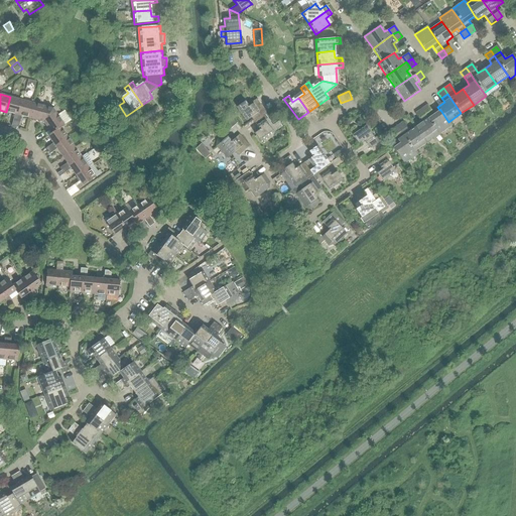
[(21,100),(10,97),(6,112),(14,114),(11,126),(14,127),(21,100)]
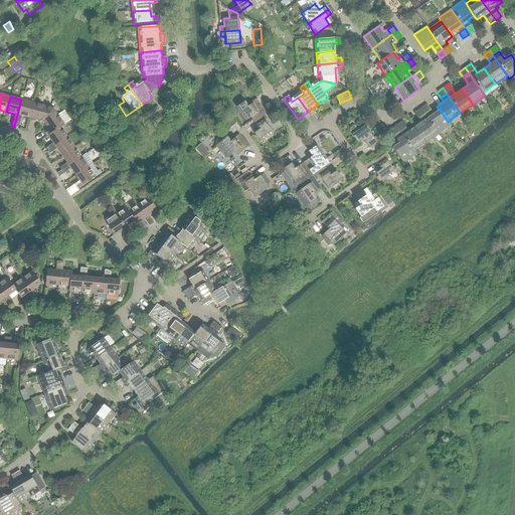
[(32,103),(21,100),(14,127),(18,128),(21,116),(29,118),(32,103)]
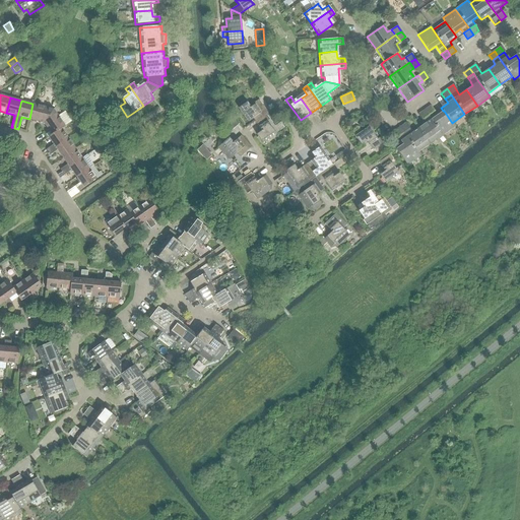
[(255,122),(266,115),(268,114),(266,112),(259,101),(250,107),(247,102),(238,108),(248,122),(252,118),(255,122)]
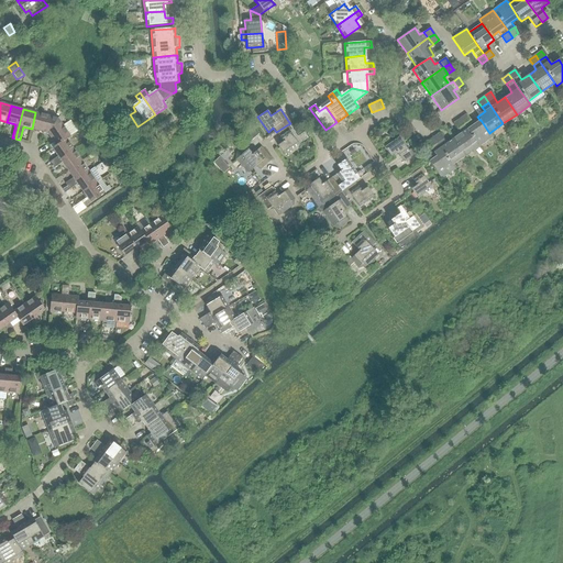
[(57,118),(35,112),(32,129),(46,133),(57,118)]
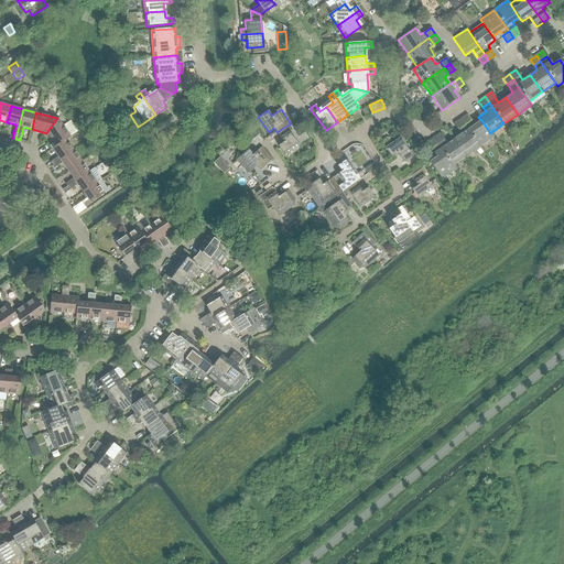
[(466,115),(461,119),(465,126),(470,121),(467,116),(466,115)]
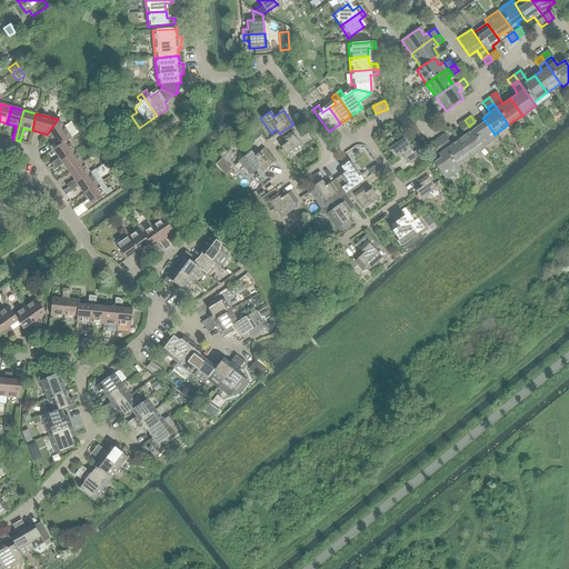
[(47,135),(56,147),(57,148),(67,140),(67,141),(71,138),(58,119),(47,135)]
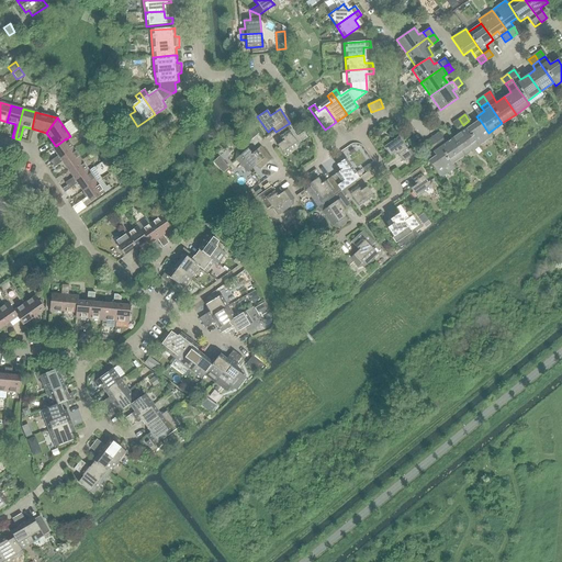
[(459,133),(452,138),(464,156),(478,146),(463,125),(459,119),(452,123),(459,133)]
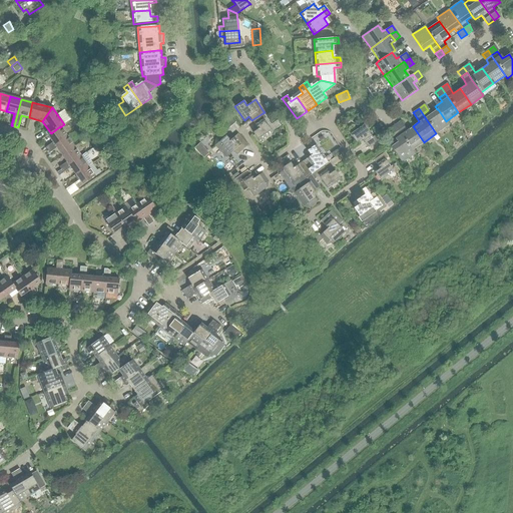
[(431,114),(428,110),(423,114),(436,133),(449,124),(446,121),(438,109),(437,109),(431,114)]
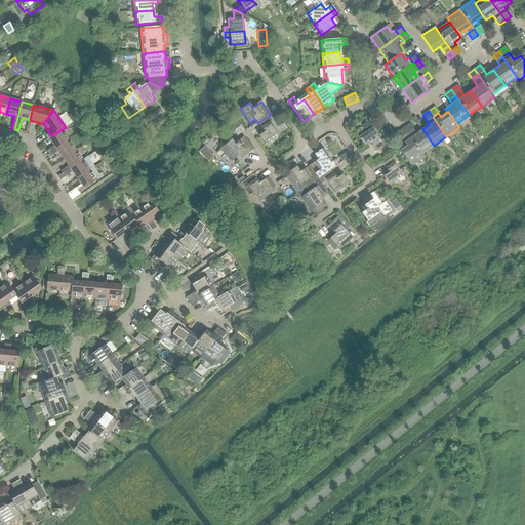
[(269,116),(257,123),(264,132),(258,135),(265,145),(278,134),(270,122),(272,121),(269,116)]
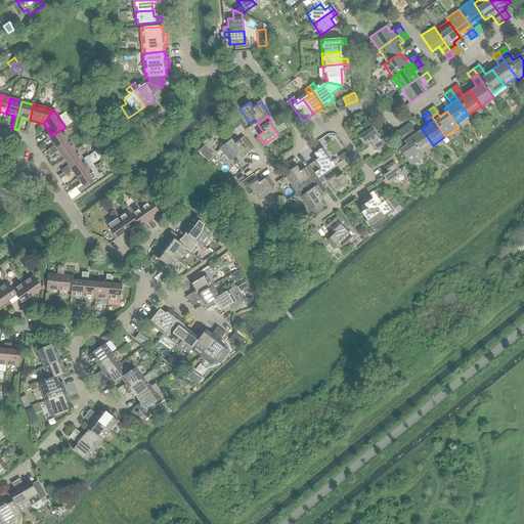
[(231,117),(224,124),(231,131),(238,124),(231,117)]
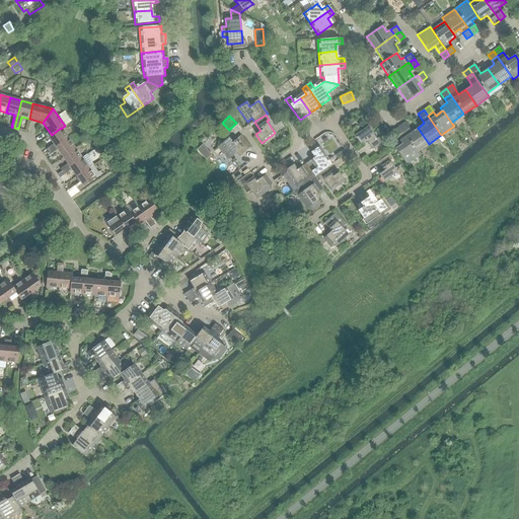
[(417,152),(429,144),(418,128),(411,133),(404,123),(398,127),(402,133),(417,152)]
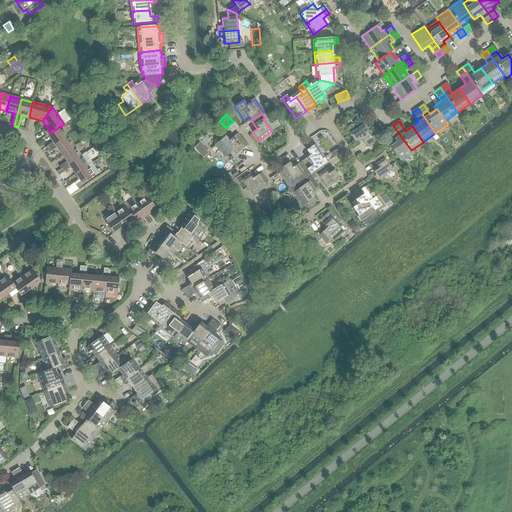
[(366,148),(377,140),(373,135),(371,137),(363,125),(349,134),(355,143),(360,139),(366,148)]
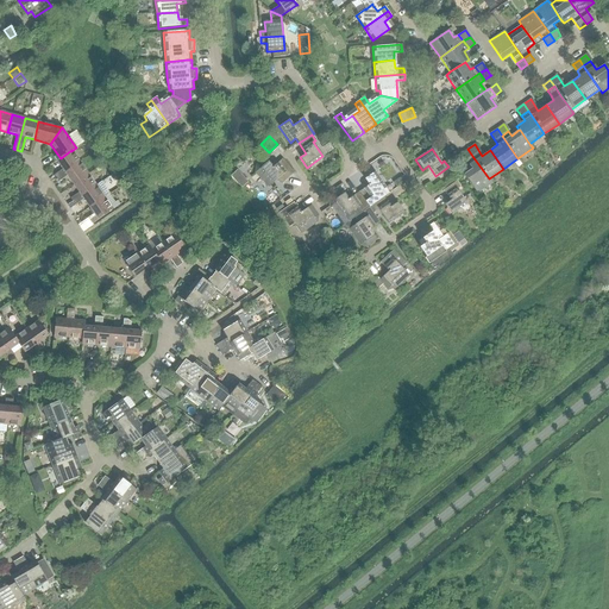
[(468,149),(460,154),(465,161),(472,156),(468,149)]
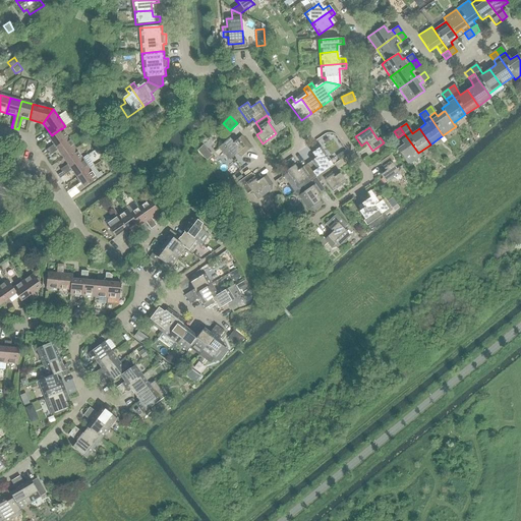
[(46,150),(48,153),(68,138),(61,129),(61,128),(52,135),(51,134),(48,137),(53,145),(46,150)]
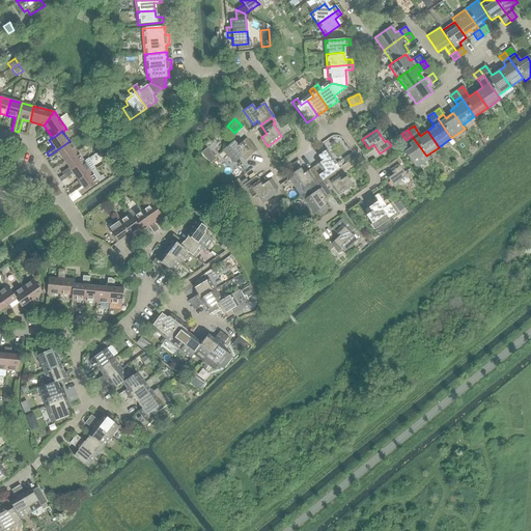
[(428,160),(426,156),(412,136),(406,140),(411,147),(403,152),(415,169),(428,160)]
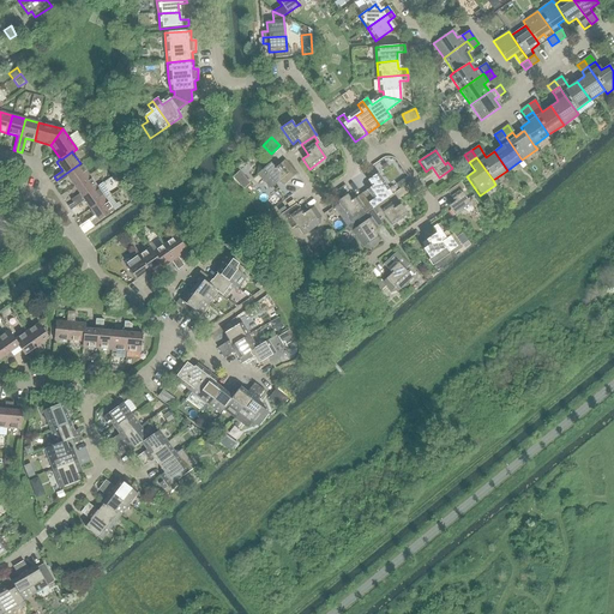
[(283,186),(296,174),(284,160),(275,168),(266,158),(262,163),(263,163),(257,167),(257,174),(260,178),(270,188),(278,181),(283,186)]
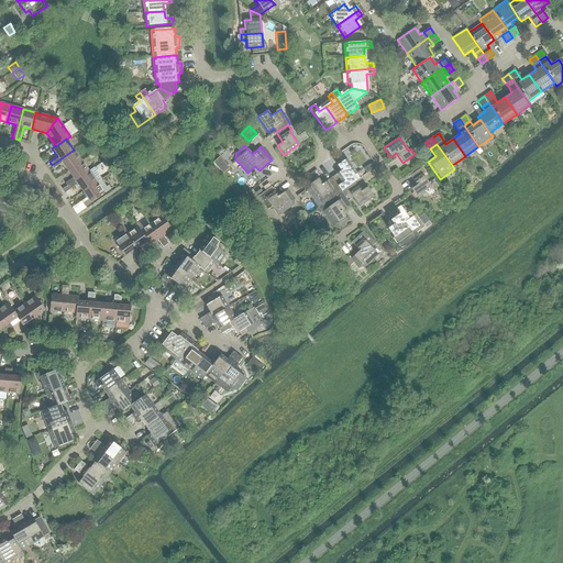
[(62,163),(67,170),(81,161),(74,150),(52,165),(54,168),(62,163)]
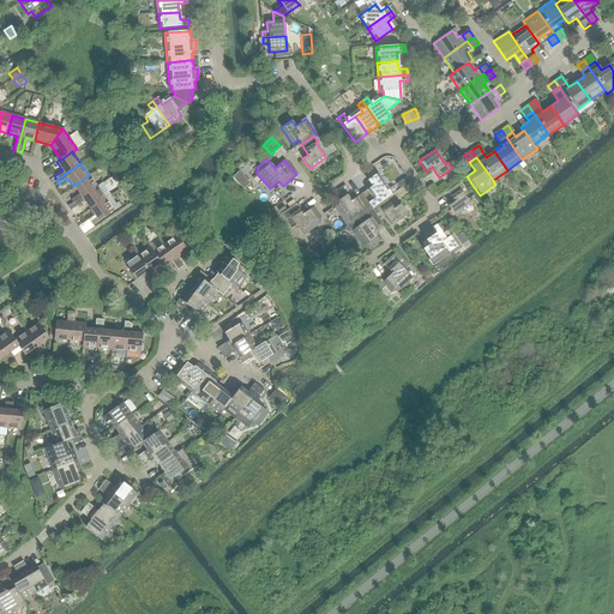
[(119,172),(110,178),(114,184),(124,178),(119,172)]
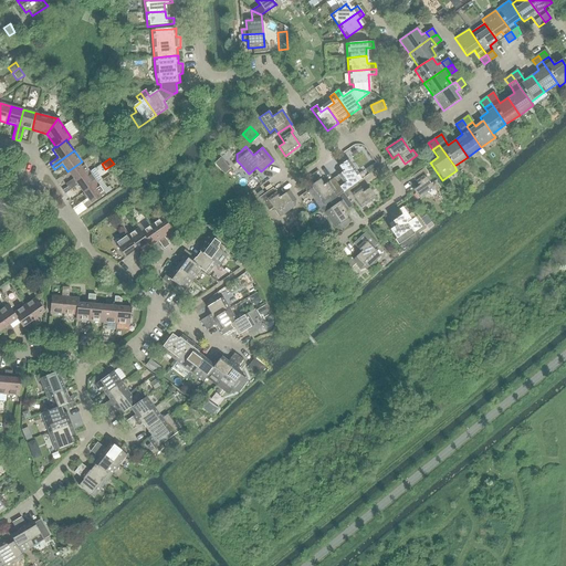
[(343,173),(333,179),(341,190),(343,192),(345,191),(356,182),(362,179),(347,160),(338,166),(343,173)]
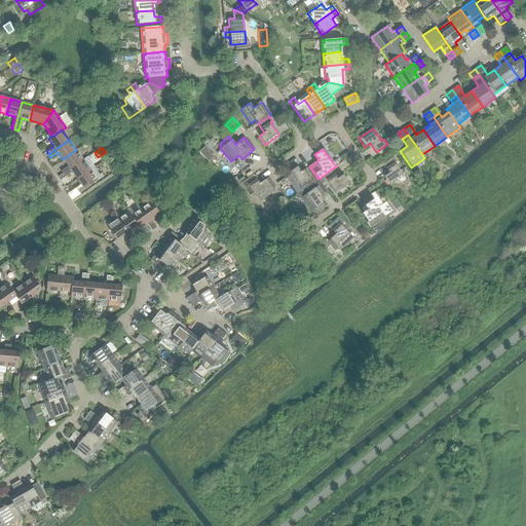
[(82,160),(76,150),(63,159),(68,166),(61,172),(63,175),(82,160)]
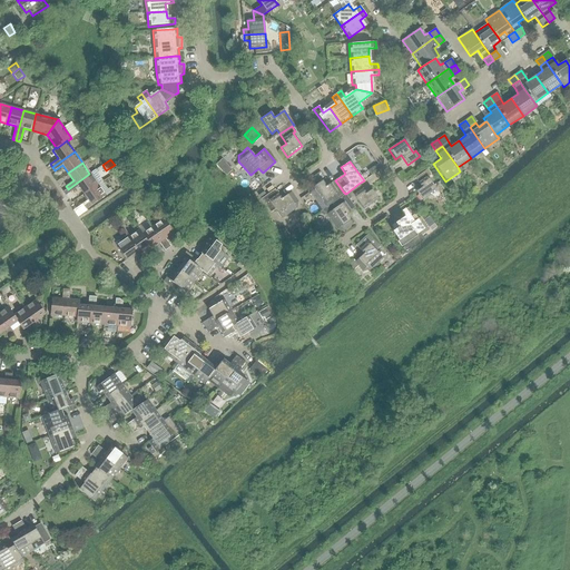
[(375,165),(367,170),(371,176),(379,170),(375,165)]
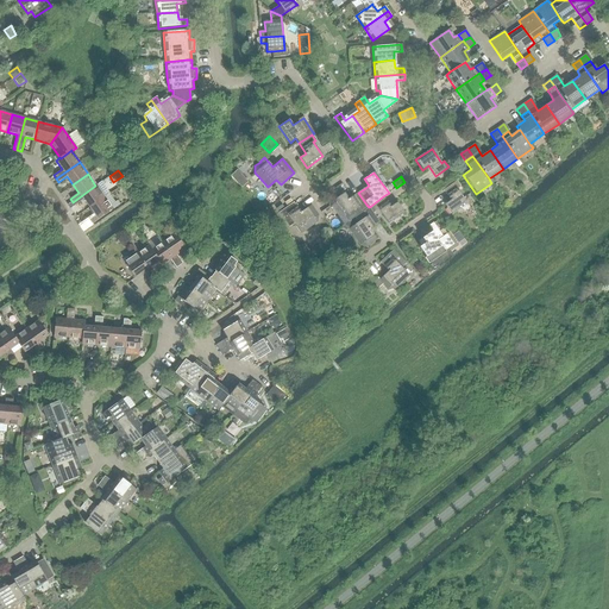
[(451,214),(466,203),(457,189),(459,187),(456,182),(443,190),(450,200),(444,205),(451,214)]
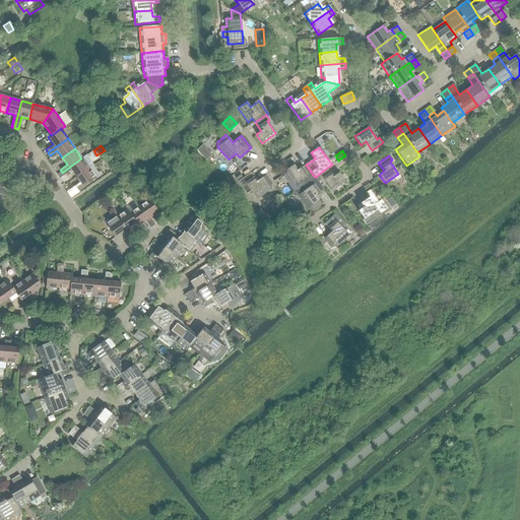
[(108,167),(113,163),(109,157),(104,160),(108,167)]
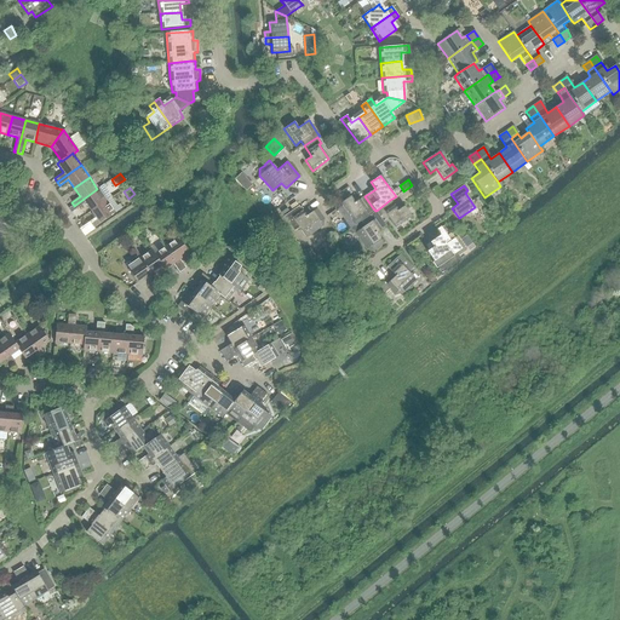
[(84,202),(90,212),(105,201),(97,189),(74,206),(75,208),(84,202)]
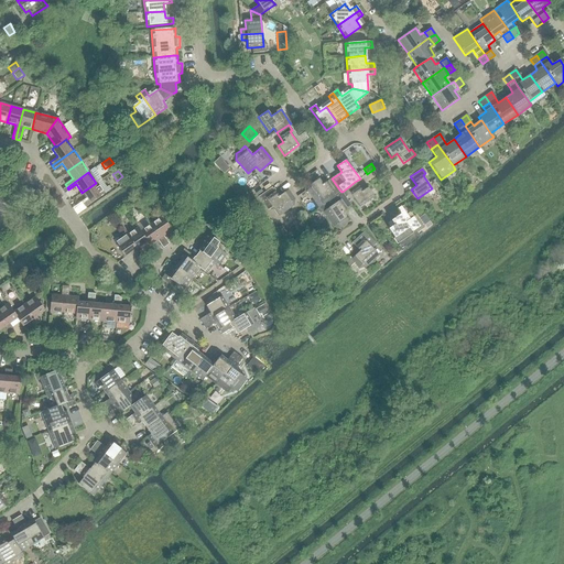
[(335,193),(339,190),(332,179),(323,184),(318,179),(310,185),(320,199),(333,191),(335,193)]
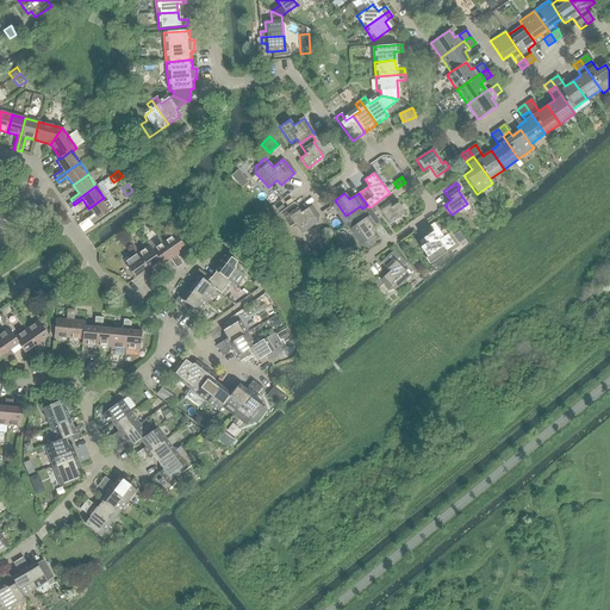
[(391,207),(384,197),(372,206),(375,211),(378,210),(388,224),(404,213),(397,203),(391,207)]
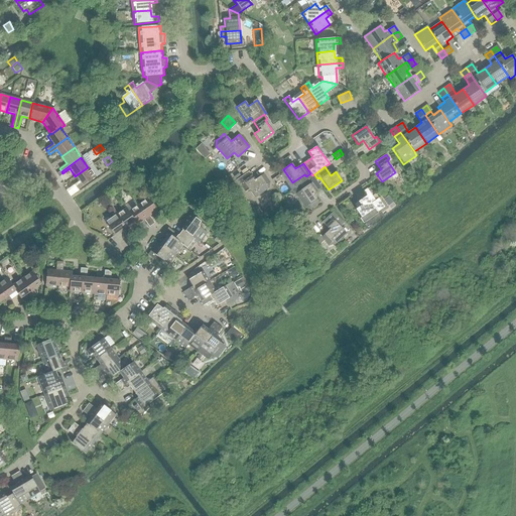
[(88,167),(75,176),(80,183),(75,186),(78,189),(95,177),(88,167)]
